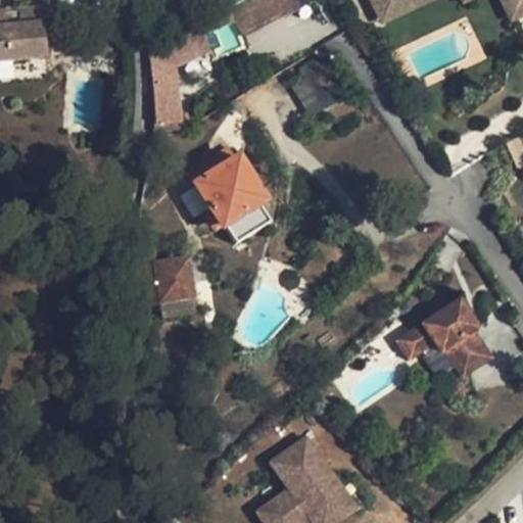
[(283,14),(275,0),(248,0),(243,3),(256,29),(283,14)]
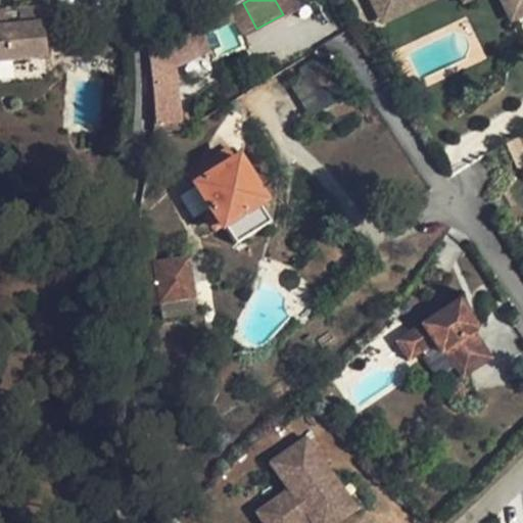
[(284,16),(302,7),(298,0),(275,0),(283,14),(284,16)]
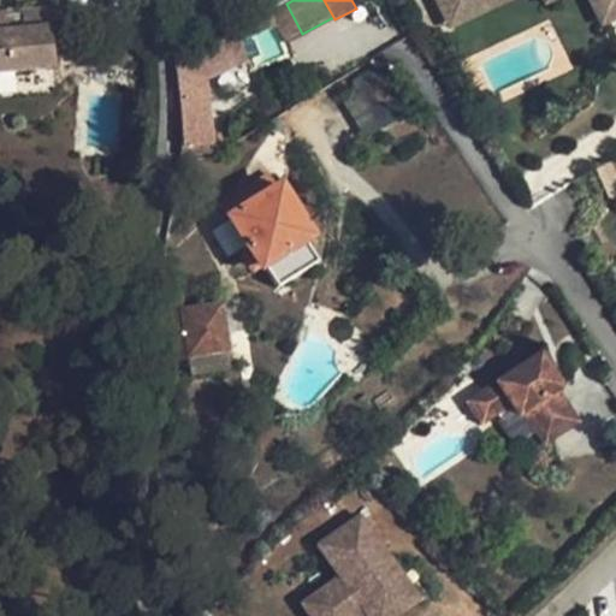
[(438,0),(444,11),(467,0),(438,0)]
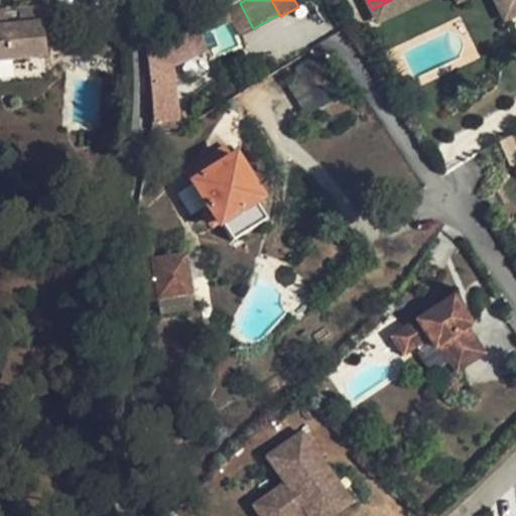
[(391,0),(372,9),(376,18),(413,0),(391,0)]
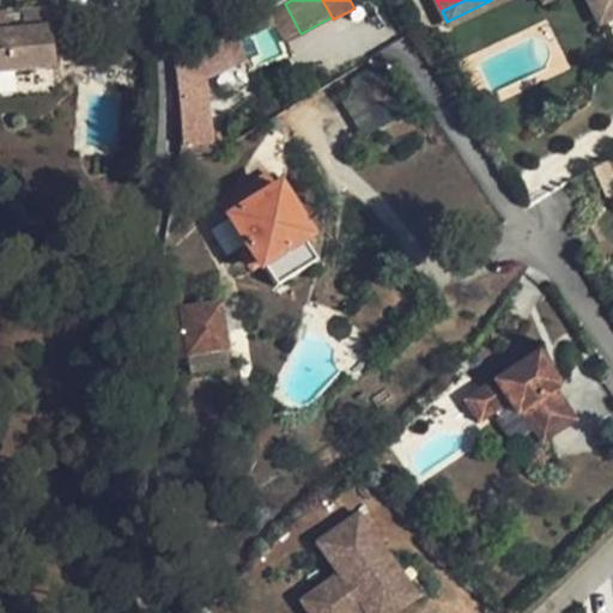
[(612,0),(588,0),(598,18),(612,10),(612,0)]
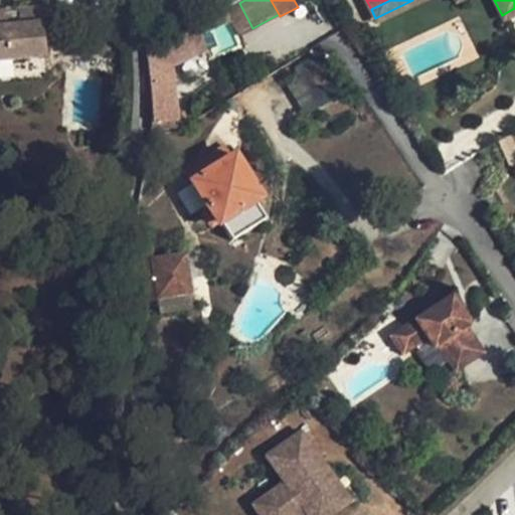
[(239,3),(226,10),(229,18),(236,36),(252,28),(239,3)]
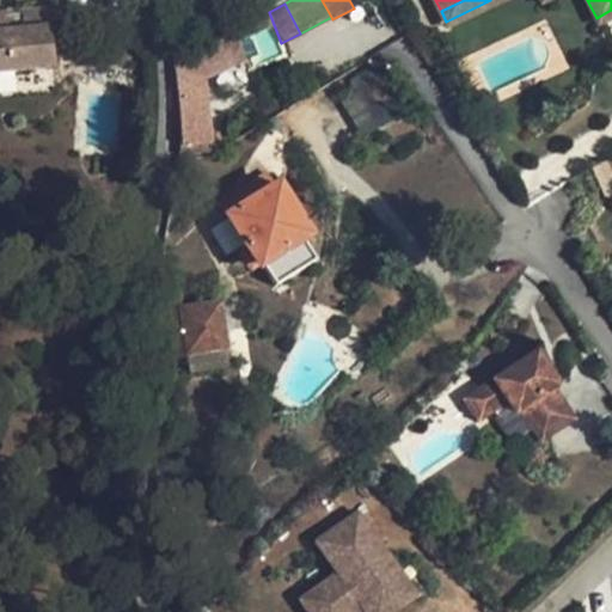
[(0,73),(54,68),(49,28),(56,28),(54,7),(22,11),(22,12),(6,14),(6,12),(0,12),(0,73)]
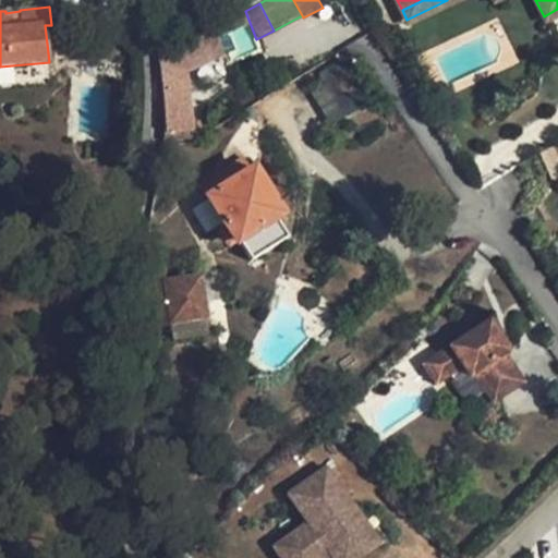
[(249,20),(245,11),(215,27),(218,36),(249,20)]
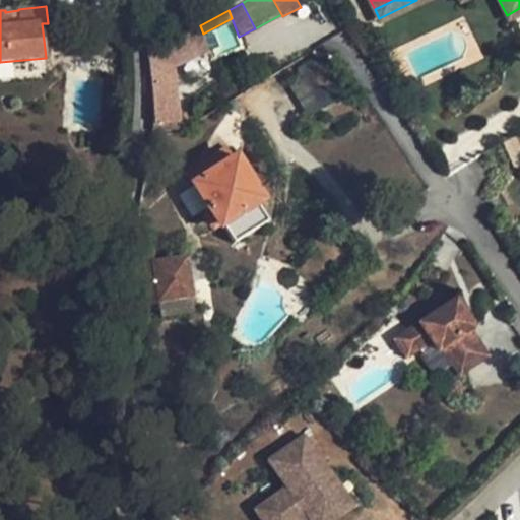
[(176,122),(170,68),(209,51),(203,34),(200,25),(146,48),(152,95),(152,112),(151,134),(173,131),(172,123),(176,122)]
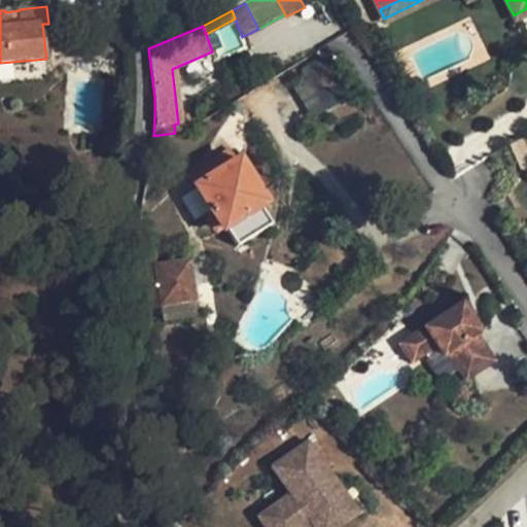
[(196,188),(221,232),(222,234),(229,230),(236,242),(268,222),(260,211),(267,207),(239,162),(238,163),(231,151),(189,176),(197,188),(196,188)]
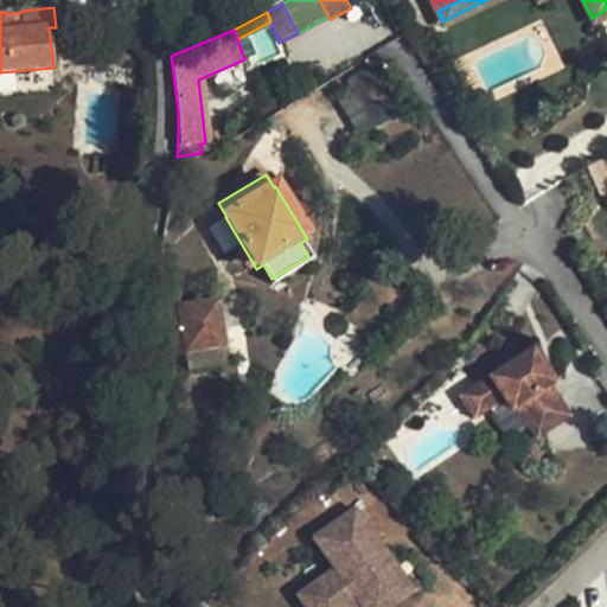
[(186,352),(224,346),(217,301),(179,307),(176,285),(158,287),(155,331),(159,331),(183,333),(186,352)]
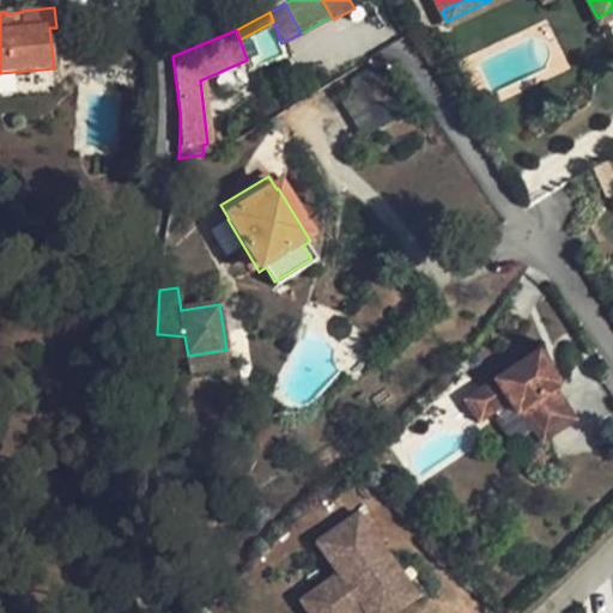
[(161,358),(188,356),(184,337),(161,334),(161,358)]
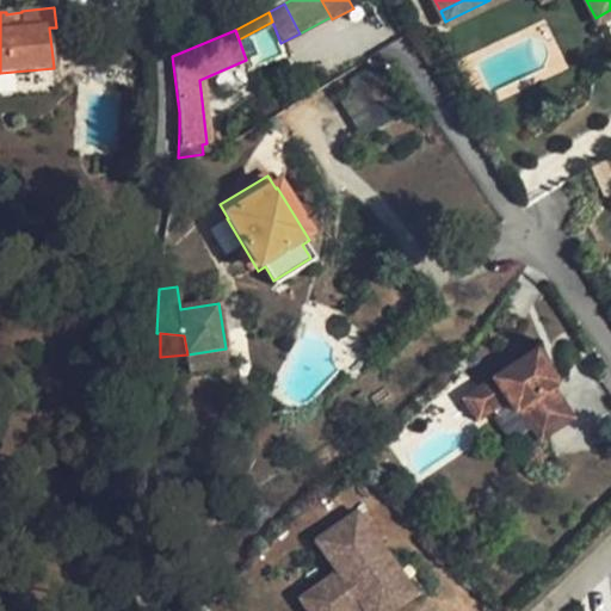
[(548,368),(534,347),(474,388),(488,408),(505,397),(513,409),(518,406),(538,437),(571,415),(550,384),(542,372),(548,368)]
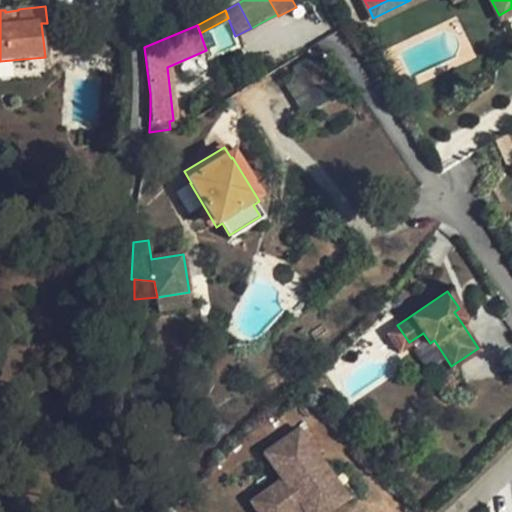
[(191,306),(189,292),(157,297),(159,311),(191,306)]
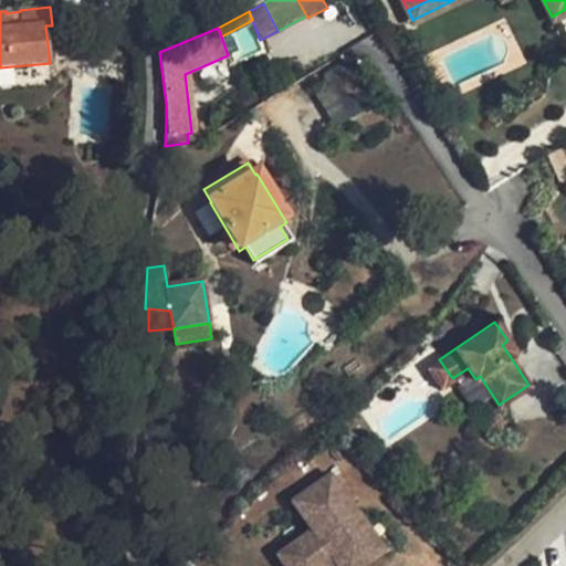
[(507,341),(502,345),(510,356),(515,353),(507,341)]
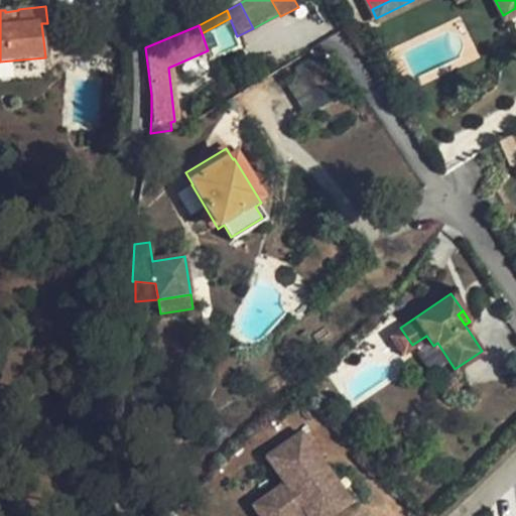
[(412,345),(400,328),(390,335),(402,353),(412,345)]
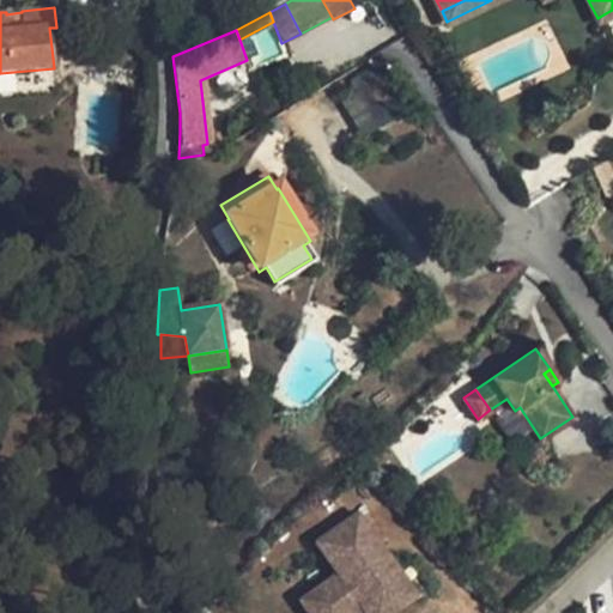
[(357,517),(315,547),(339,577),(301,606),(305,612),(363,612),(365,612),(398,612),(418,598),(357,517)]
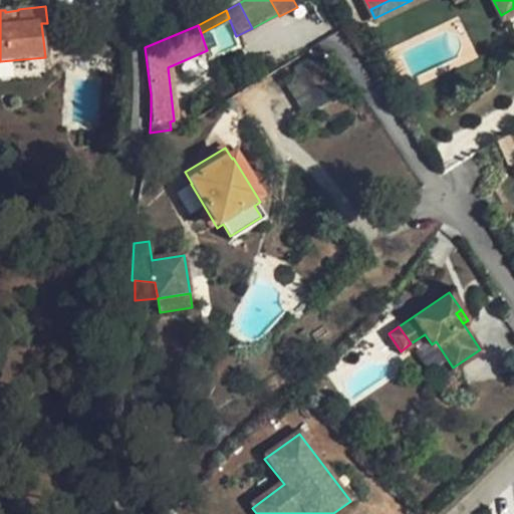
All buildings are outlined.
